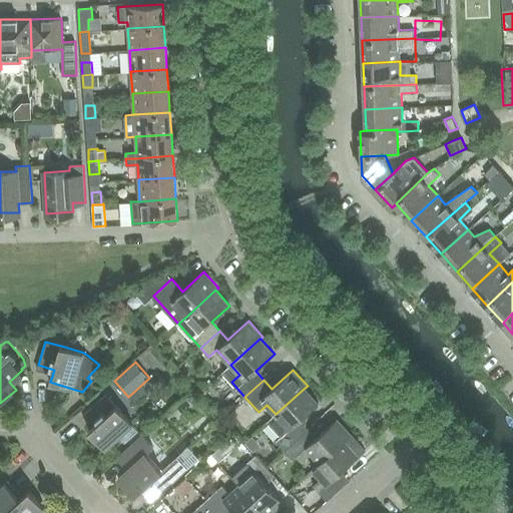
[(306,424),(307,423),(305,416),(319,403),(305,388),(276,414),(267,422),(276,431),(282,437),(276,441),(285,451),(309,429),(305,425),(306,424)]
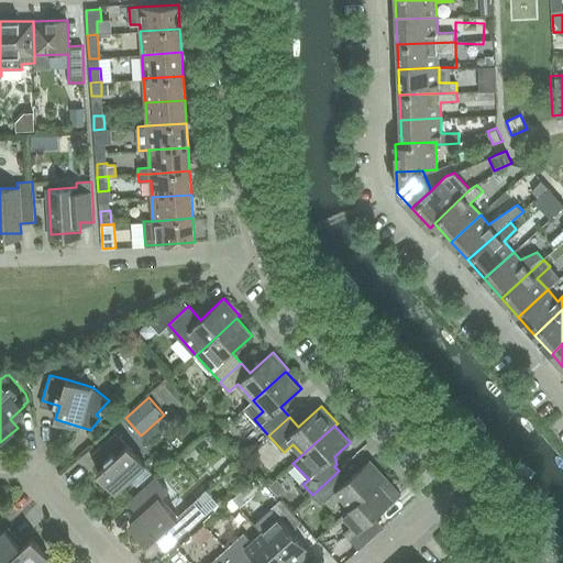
[(146,465),(129,445),(117,432),(97,451),(109,463),(98,473),(116,493),(146,465)]
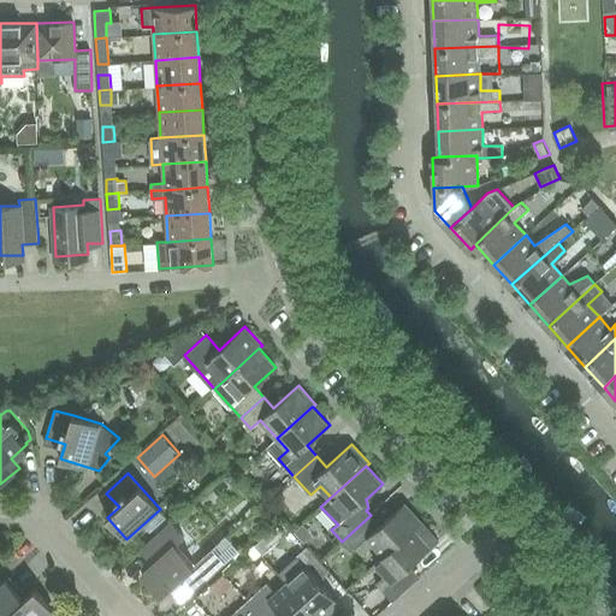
[(373,545),(384,556),(412,532),(422,522),(406,503),(388,519),(375,517),(374,519),(371,515),(342,542),(351,551),(357,546),(363,554),(373,545)]
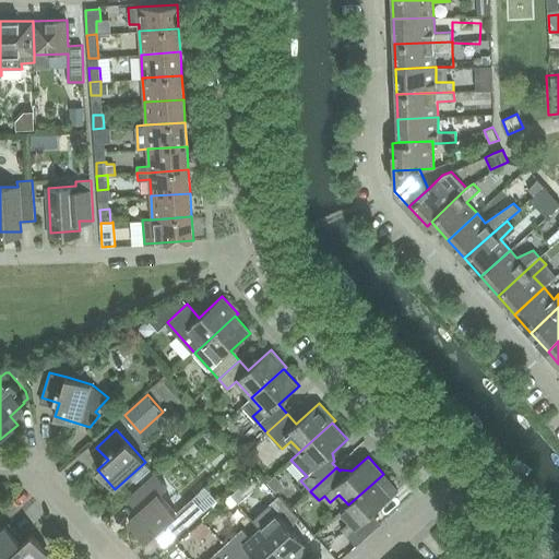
[(155,474),(127,499),(139,512),(129,521),(146,540),(157,531),(169,544),(189,526),(204,512),(192,499),(177,513),(159,494),(167,487),(155,474)]
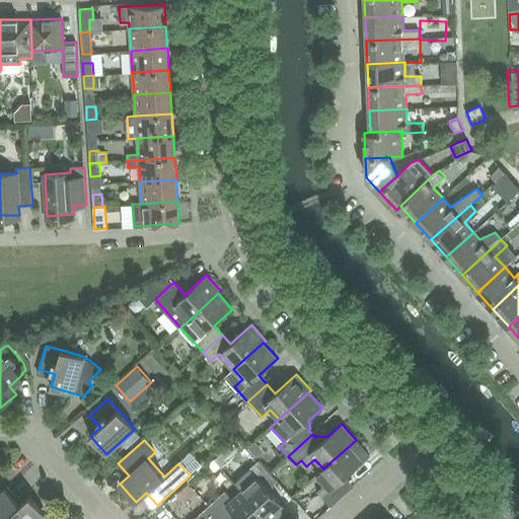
[(347,448),(323,468),(316,474),(325,484),(317,492),(323,498),(330,507),(355,486),(347,476),(361,463),(370,455),(356,440),(347,448)]
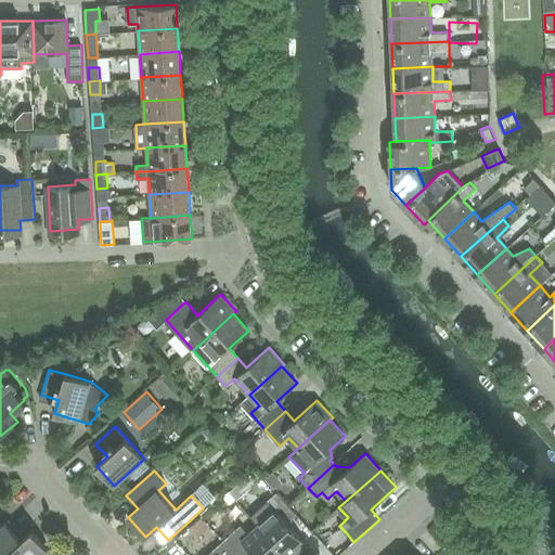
[(296,513),(278,492),(261,507),(269,515),(259,525),(286,554),(294,554),(307,543),(286,521),(296,513)]
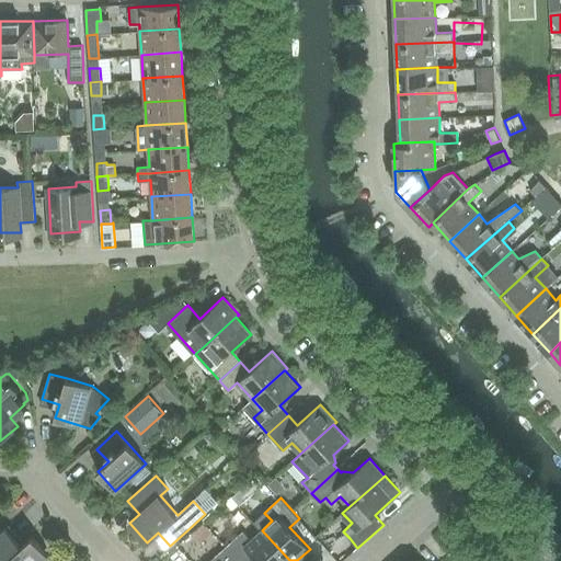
[(22,546),(6,528),(0,533),(0,560),(44,560),(50,556),(33,536),(22,546)]
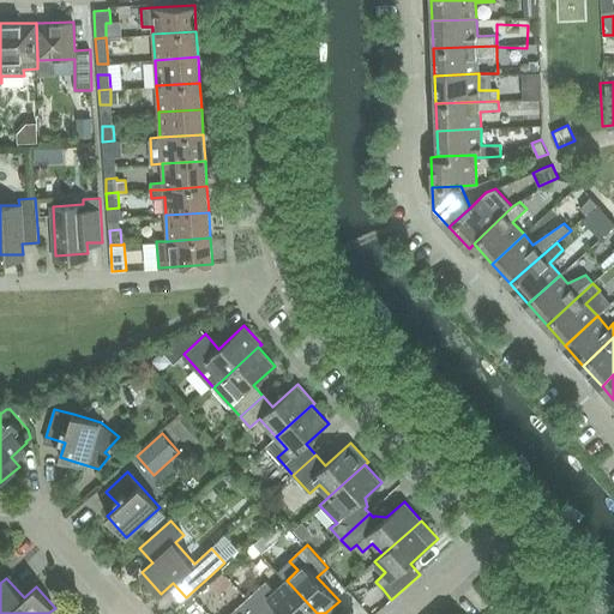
[(282,613),(317,613),(287,581),(275,590),(266,581),(248,597),(263,613),(275,613),(280,611),(282,613)]
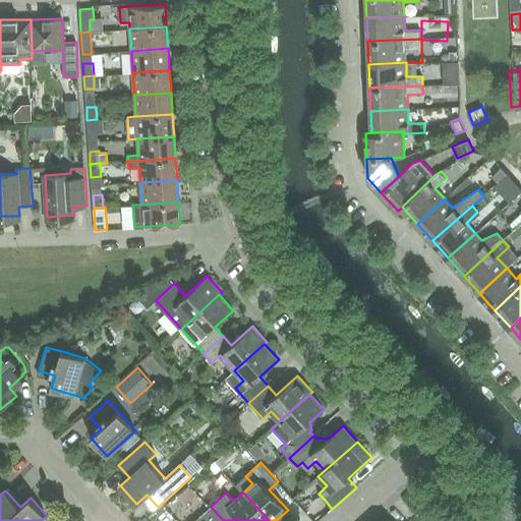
[(223,520),(211,507),(194,520),(223,520)]
